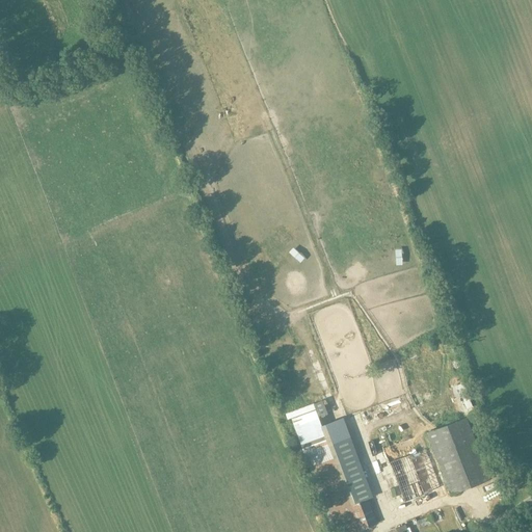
[(287,398),(297,396),(295,388),(300,387),(299,380),(284,382),(287,398)]
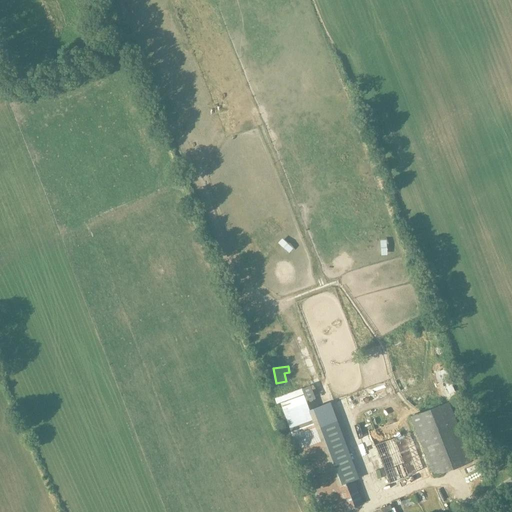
[(308,477),(309,477),(321,511),(342,511),(362,505),(346,463),(335,467),(329,452),(320,430),(321,429),(307,393),(280,403),(289,428),(308,477)]
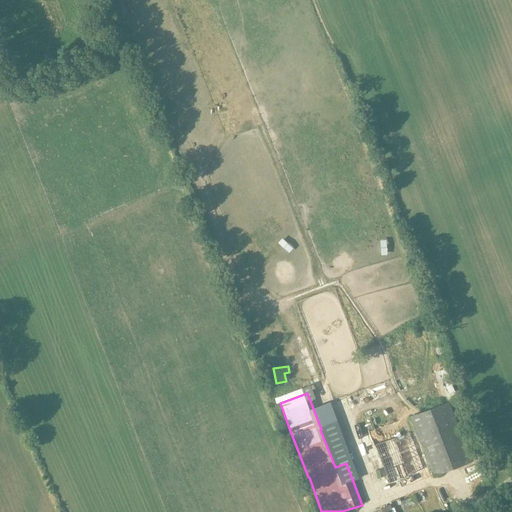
[(472,462),(448,402),(411,417),(434,477),(472,462)]
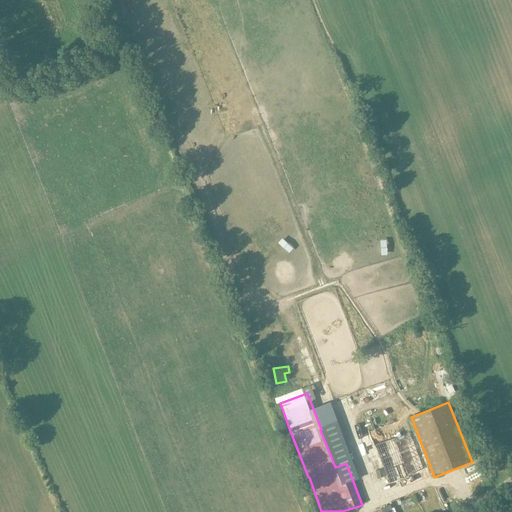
[(374,446),(388,484),(407,476),(406,474),(414,471),(411,460),(412,459),(403,435),(374,446)]
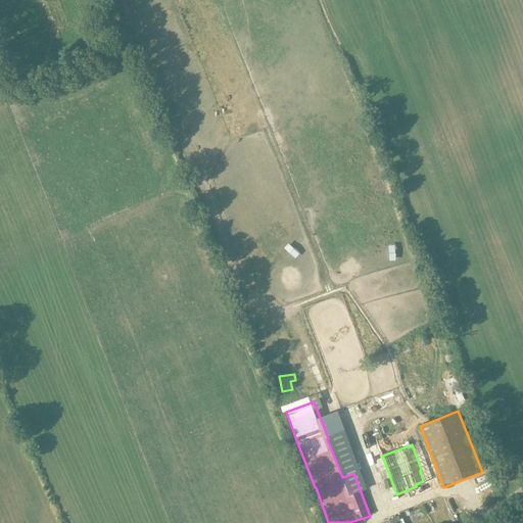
[(412,519),(427,514),(424,507),(409,513),(412,519)]
